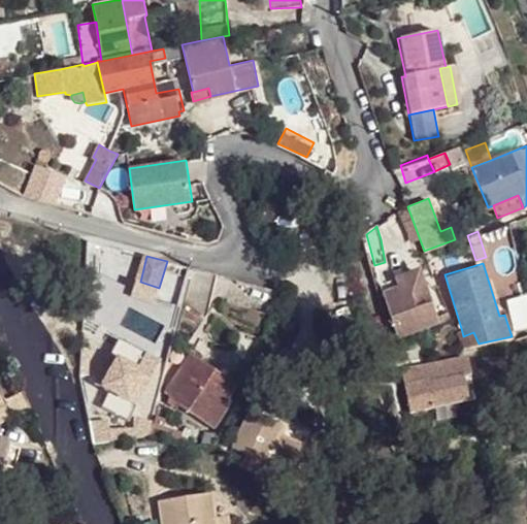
[(191,267),(183,300),(205,316),(218,272),(191,267)]
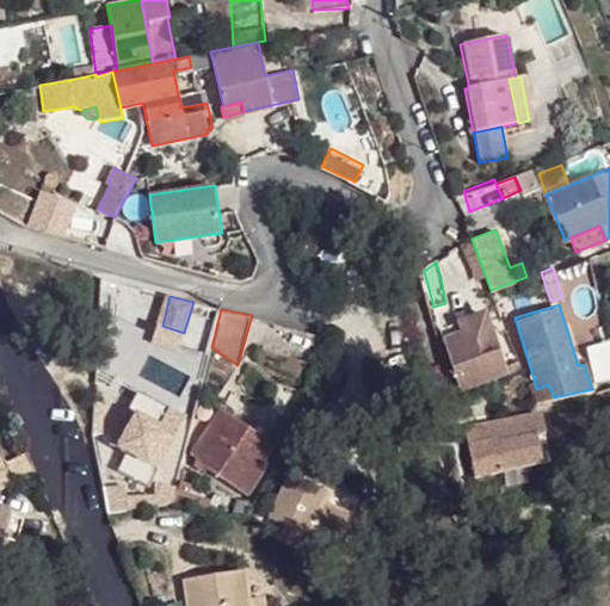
[(451,366),(458,387),(505,371),(504,368),(485,310),(438,326),(447,350),(451,366)]
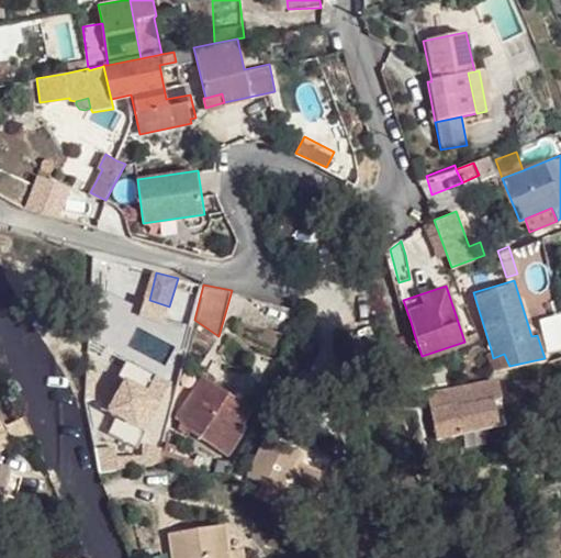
[(165,322),(169,307),(149,300),(147,299),(142,315),(165,322)]
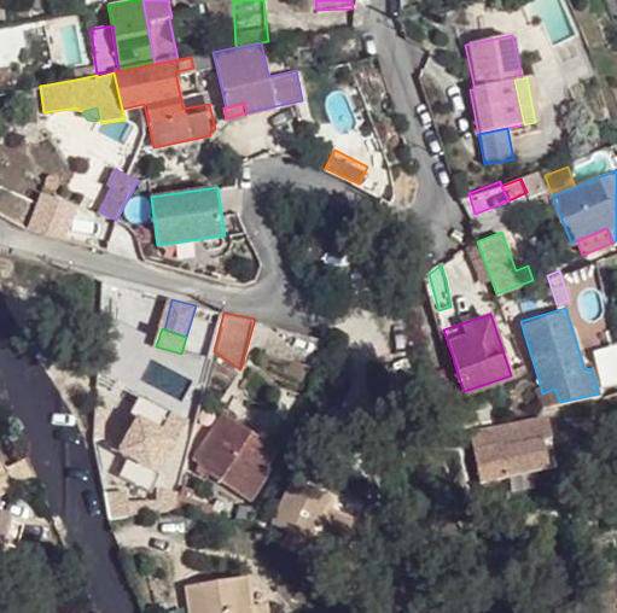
[(593,348),(601,385),(616,381),(616,349),(616,343),(593,348)]
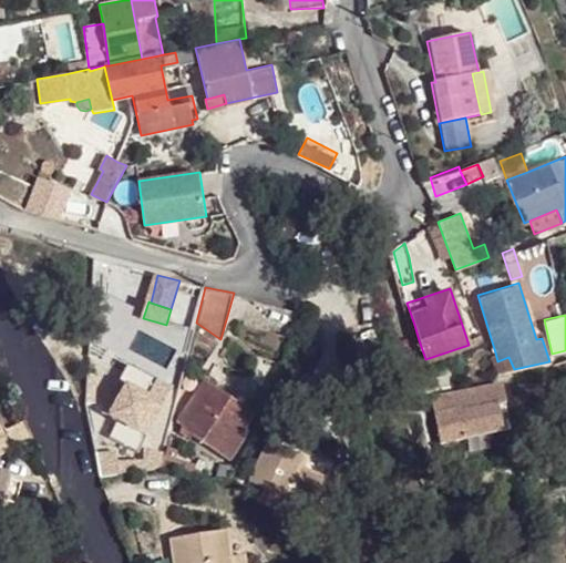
[(482,336),(467,341),(469,345),(471,350),(485,345),(482,336)]
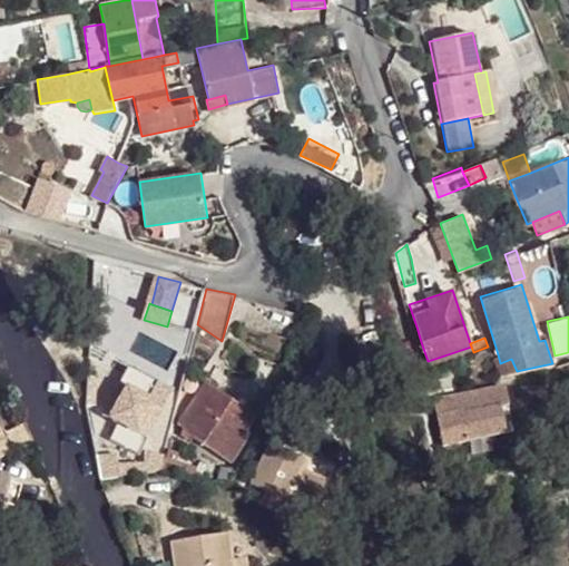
[(498,354),(491,355),(496,364),(499,376),(517,371),(511,359),(500,363),(498,354)]
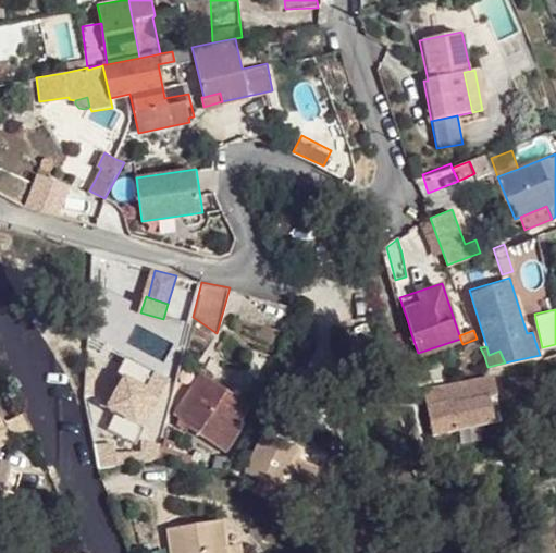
[(124,351),(114,369),(162,394),(172,376),(124,351)]
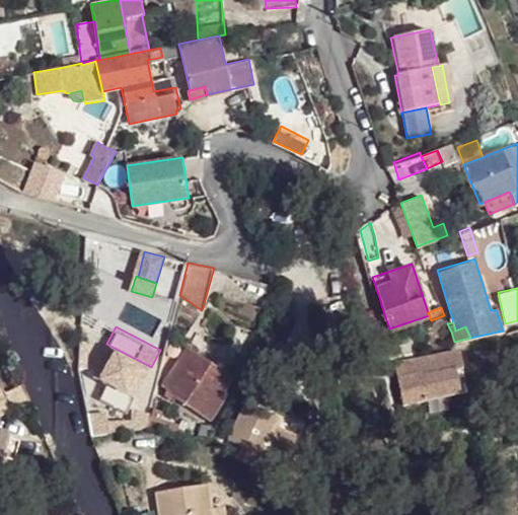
[(136,395),(151,367),(106,344),(91,371),(109,382),(136,395)]
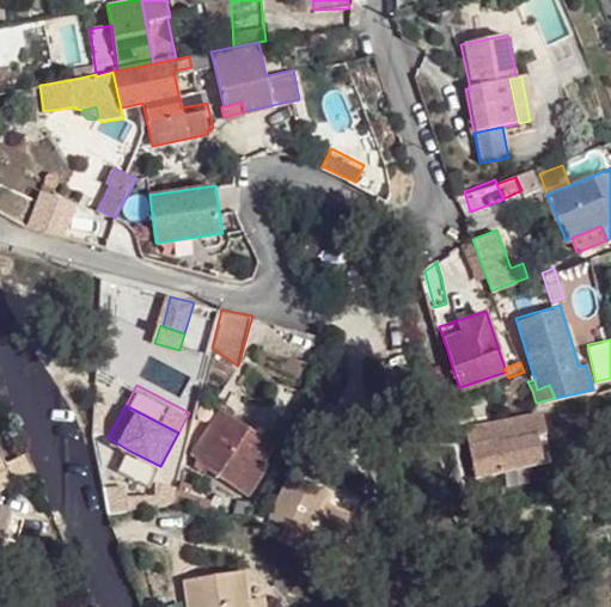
[(274,443),(225,412),(194,460),(246,495),(266,468),(261,465),(274,443)]
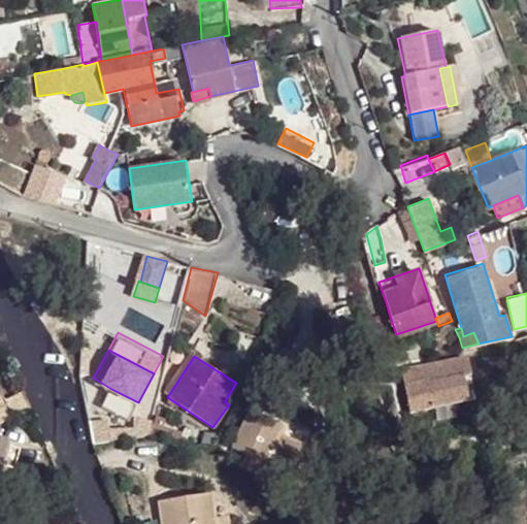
[(425,379),(404,383),(409,411),(479,398),(472,364),(467,365),(466,357),(423,365),(425,379)]
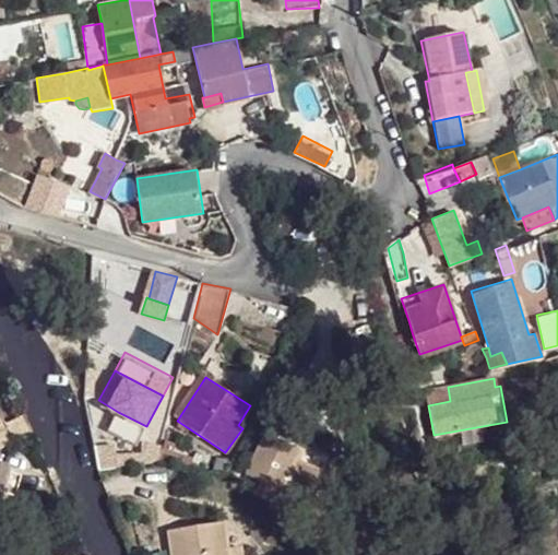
[(448,387),(426,390),(428,405),(450,401),(448,387)]
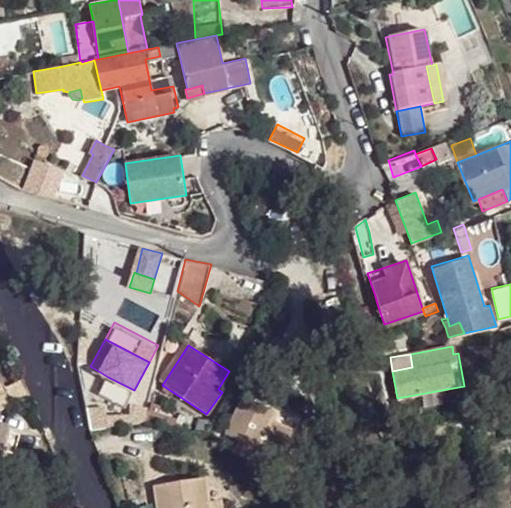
[(0,408),(30,396),(21,377),(2,386),(0,382),(0,408)]
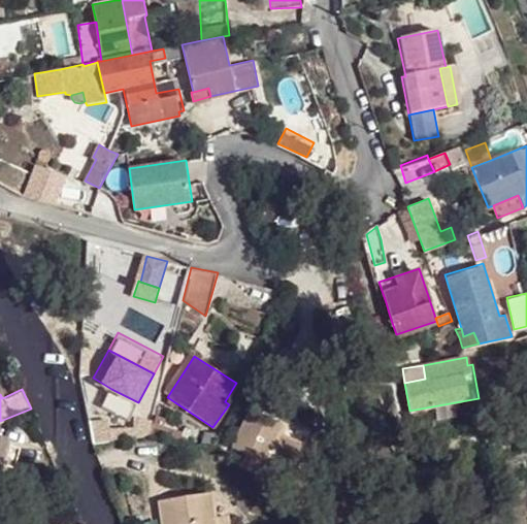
[(127,423),(138,402),(111,389),(100,408),(127,423)]
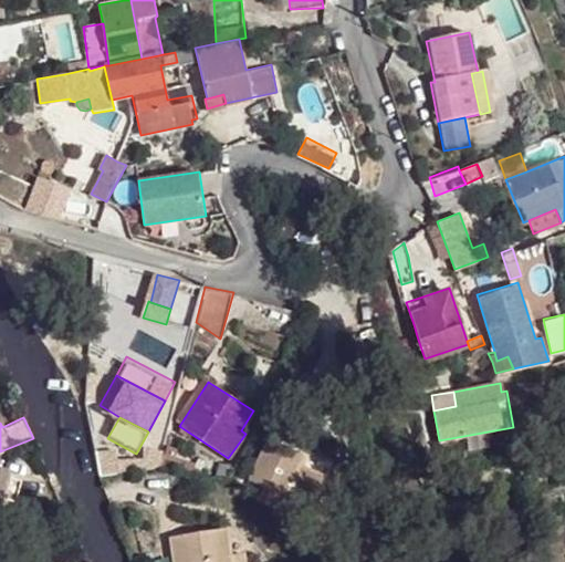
[(263,438),(246,478),(263,487),(280,493),(275,503),(278,505),(295,512),(306,489),(314,492),(322,475),(303,466),(294,462),(299,454),(263,438)]
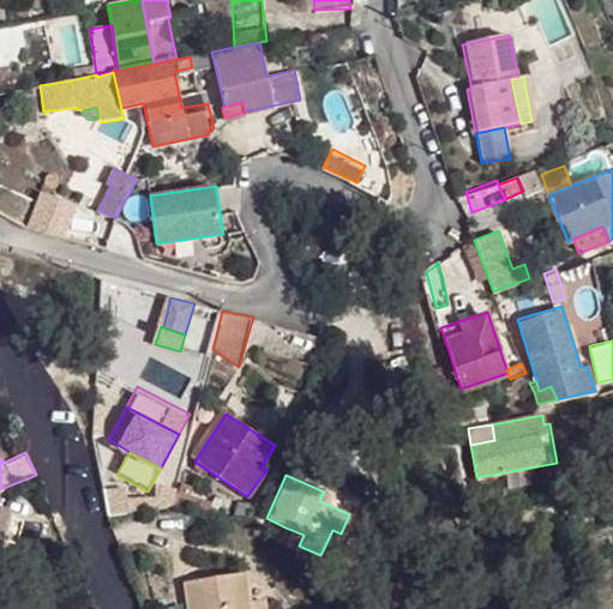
[(170,504),(191,507),(193,498),(188,496),(191,488),(182,483),(179,489),(174,490),(170,504)]
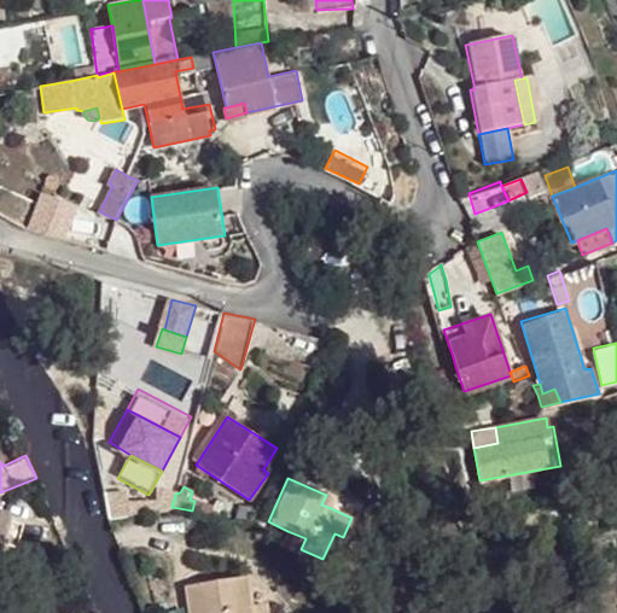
[(129,501),(133,515),(172,507),(175,494),(156,489),(153,501),(129,501)]
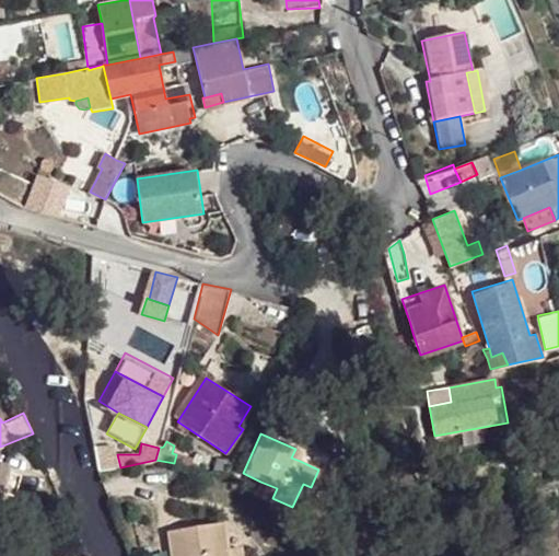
[(109,447),(93,450),(97,470),(113,467),(109,447)]
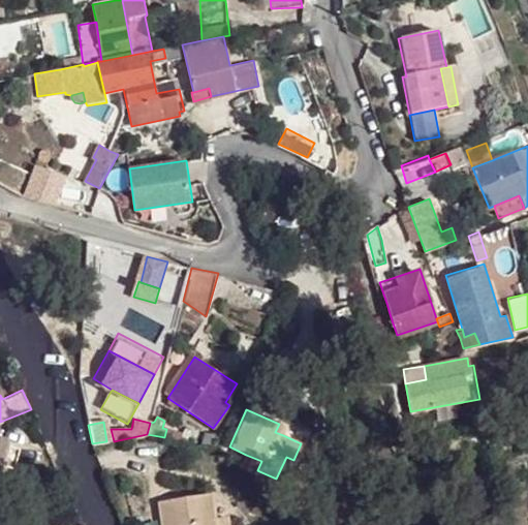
[(285,424),(283,425),(286,427),(283,435),(301,443),(307,429),(293,423),(288,423),(285,424)]
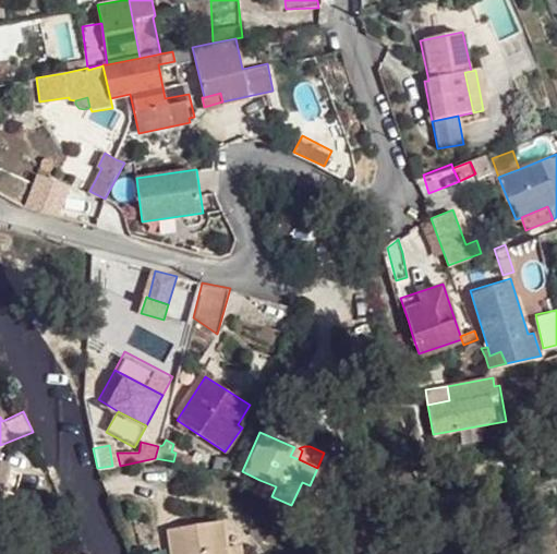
[(290,456),(299,459),(302,450),(294,447),(290,456)]
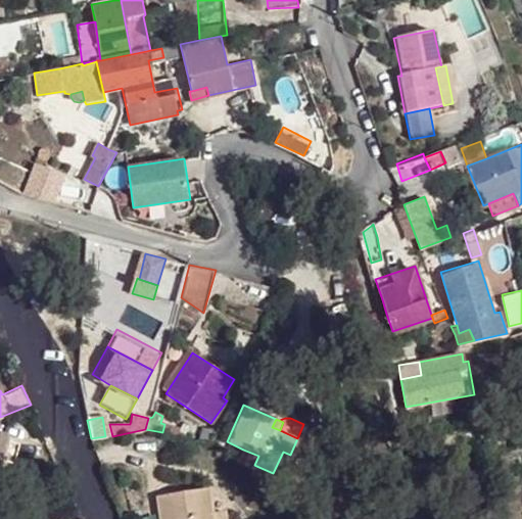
[(212,441),(218,429),(202,427),(199,438),(212,441)]
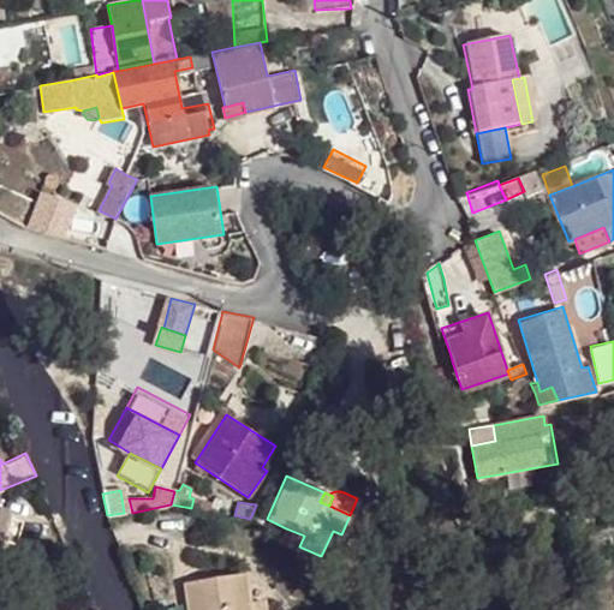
[(16,510),(0,504),(0,555),(6,538),(13,518),(16,510)]
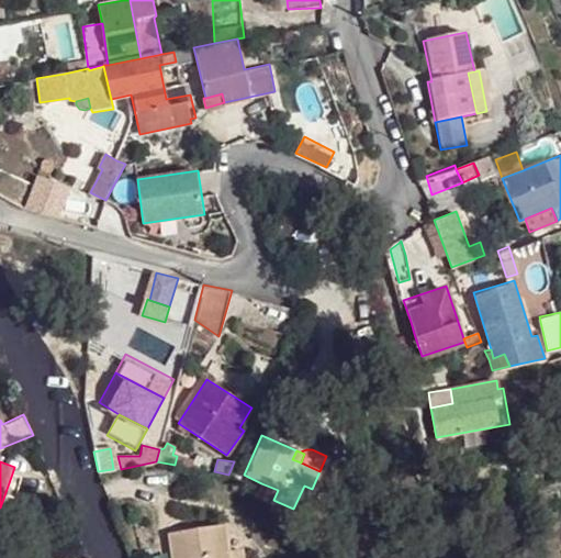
[(12,473),(6,492),(14,495),(22,477),(12,473)]
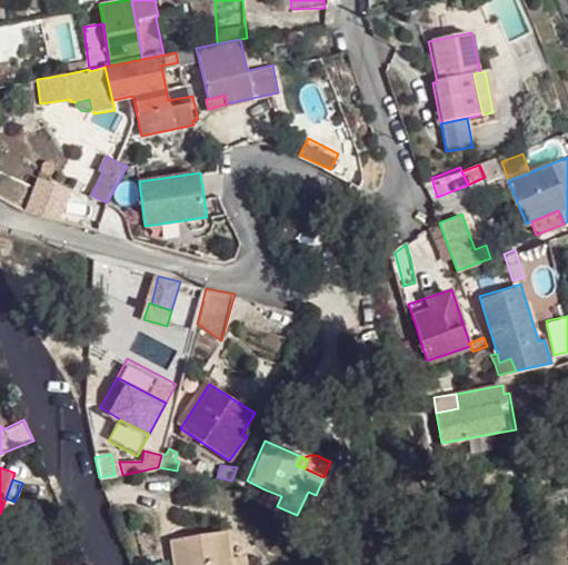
[(281,496),(265,489),(258,505),(276,513),(279,507),(277,506),(281,496)]
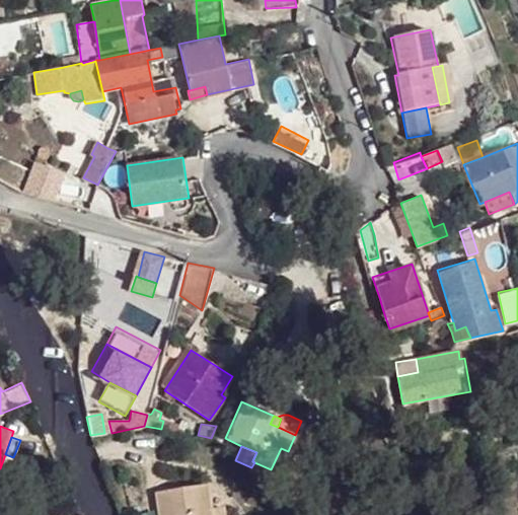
[(283,474),(292,453),(288,451),(281,448),(271,469),(283,474)]
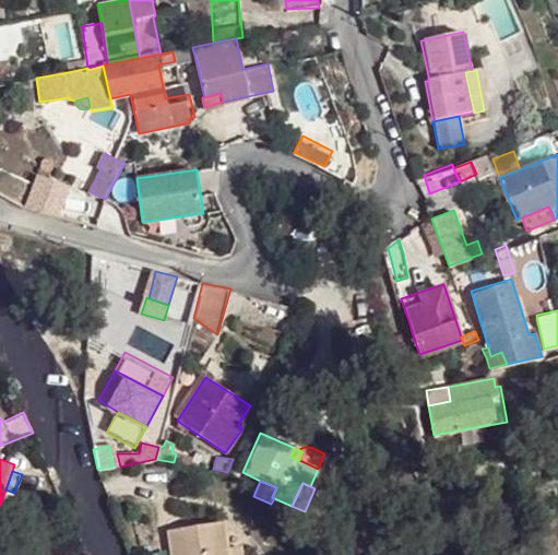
[(220,521),(164,530),(167,554),(224,554),(224,547),(220,521)]
